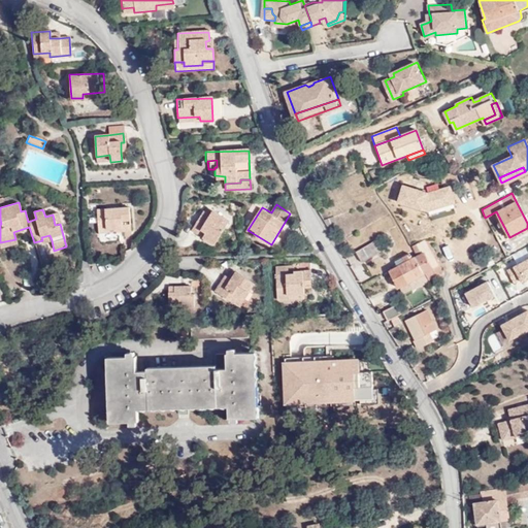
[(120,225),(121,231),(130,230),(127,206),(96,210),(98,230),(113,228),(113,226),(120,225)]
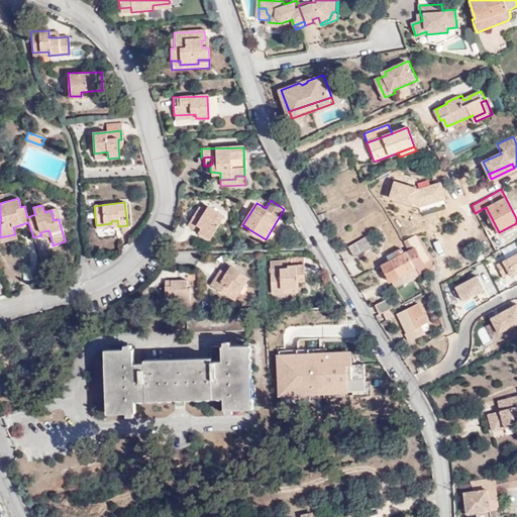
[(209,238),(223,216),(200,202),(187,225),(193,229),(196,224),(200,227),(197,231),(209,238)]
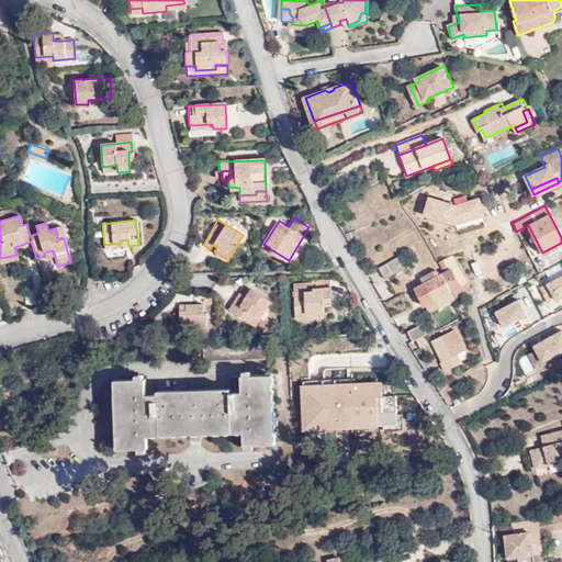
[(513,223),(503,227),(507,236),(516,232),(513,223)]
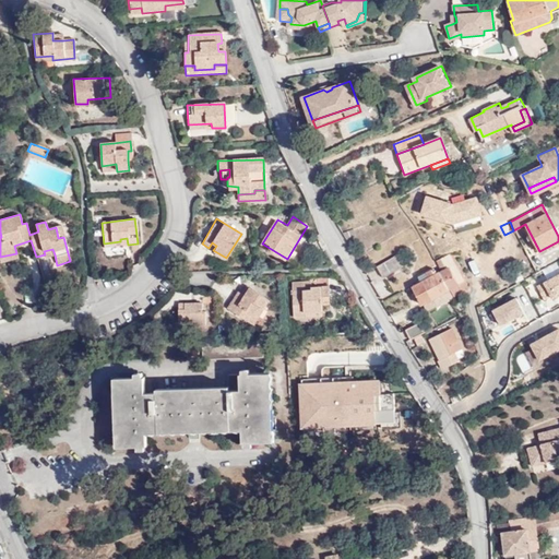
[(104,248),(128,245),(127,238),(120,239),(120,241),(104,244),(104,248)]
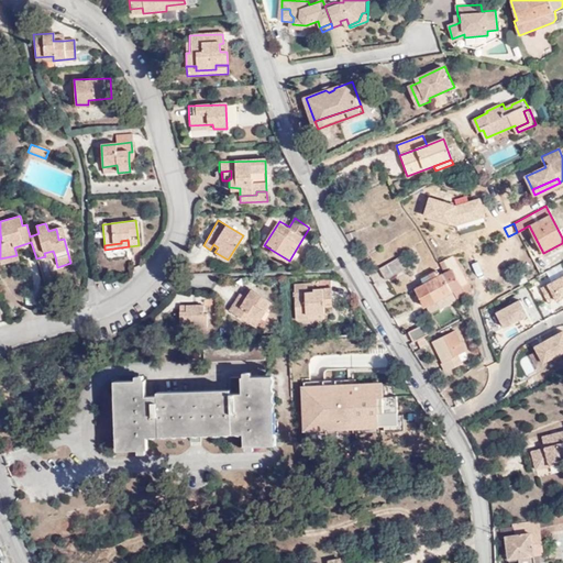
[(454,254),(439,263),(443,273),(442,273),(451,291),(468,283),(454,254)]
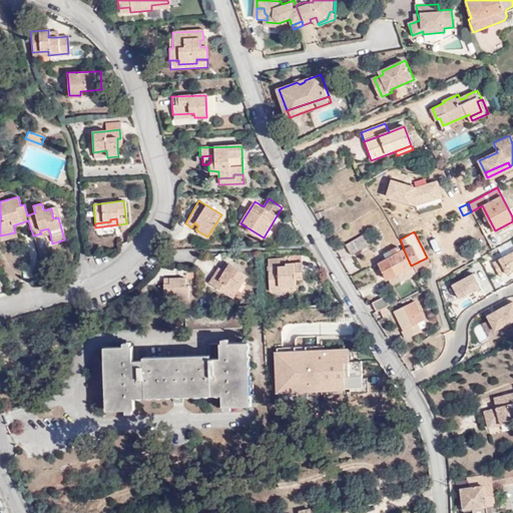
[(15,232),(0,235),(0,238),(1,240),(16,236),(15,232)]
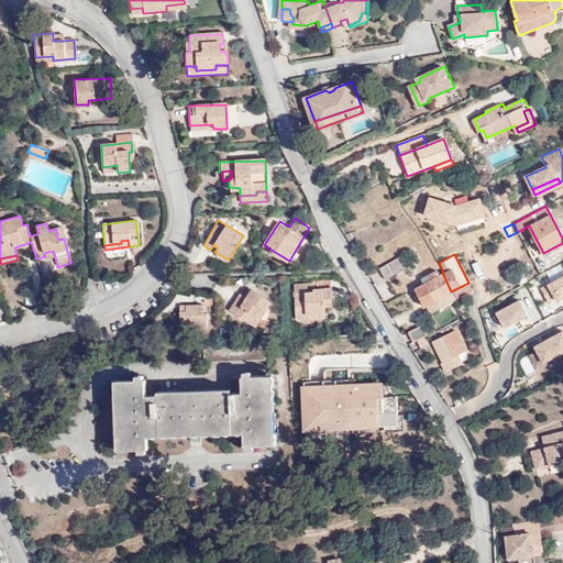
[(386,277),(406,267),(400,255),(381,266),(386,277)]
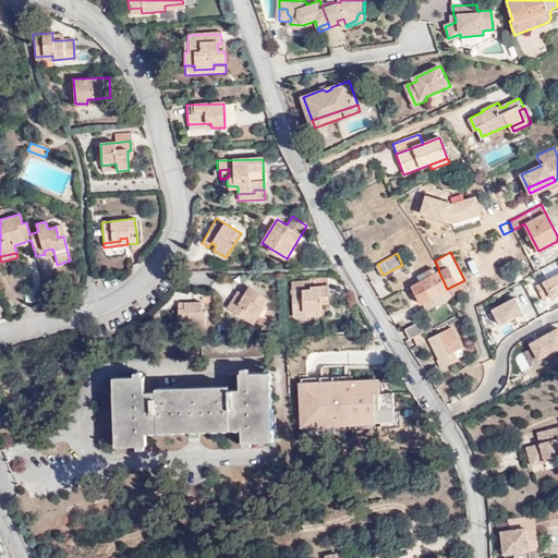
[(416,276),(420,281),(435,273),(433,268),(416,276)]
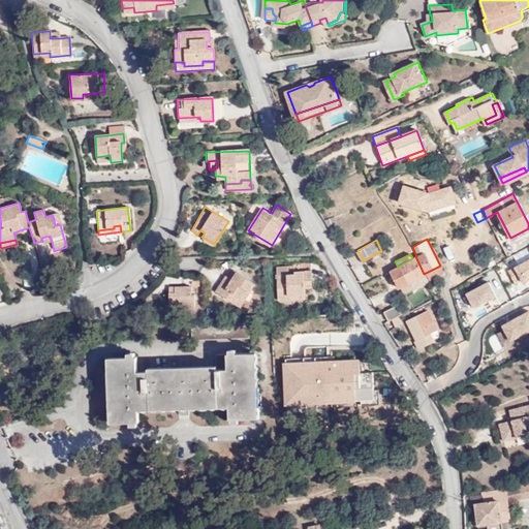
[(413,289),(429,281),(428,280),(424,274),(415,256),(412,258),(398,267),(390,271),(399,287),(409,281),(413,289)]
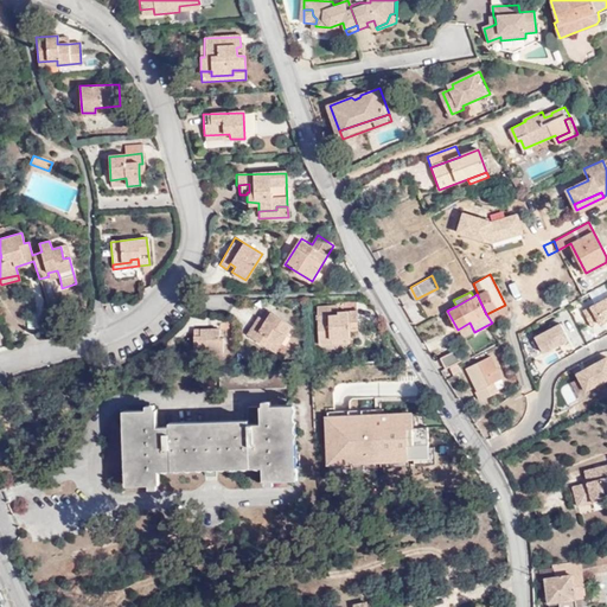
[(606,294),(580,307),(589,327),(606,318),(606,294)]
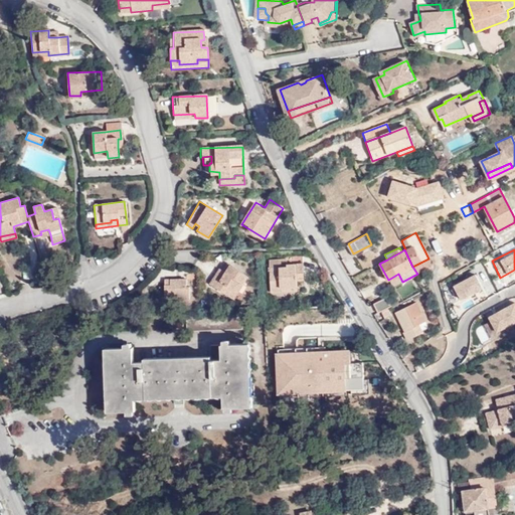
[(287,259),(270,260),(273,292),(282,291),(282,287),(298,286),(298,280),(297,272),(304,271),(303,263),(288,264),(287,259)]
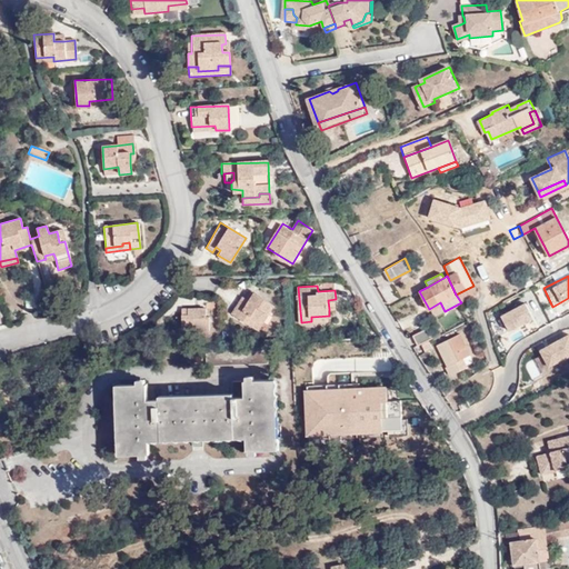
[(456,295),(460,301),(477,292),(473,286),(456,295)]
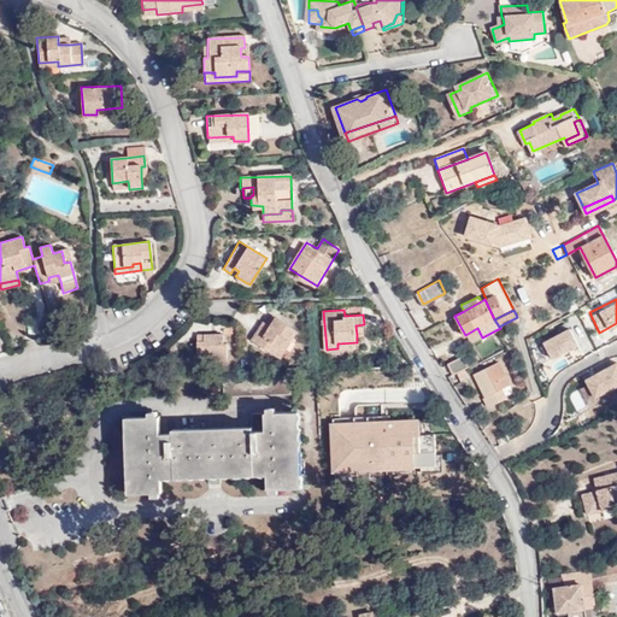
[(297,331),(276,318),(269,327),(266,324),(263,322),(250,340),(274,357),(286,339),(289,341),(297,331)]
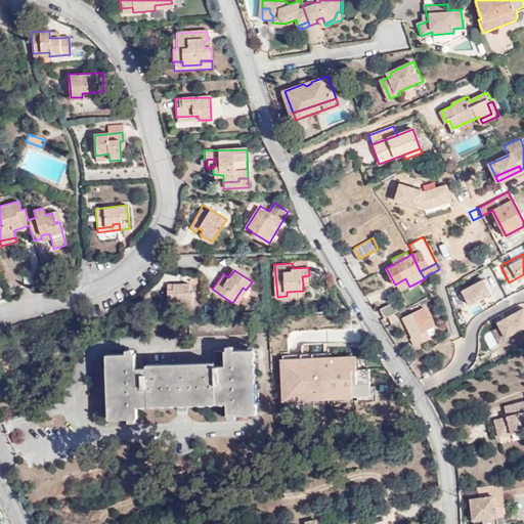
[(468,304),(491,292),(483,276),(460,289),(468,304)]
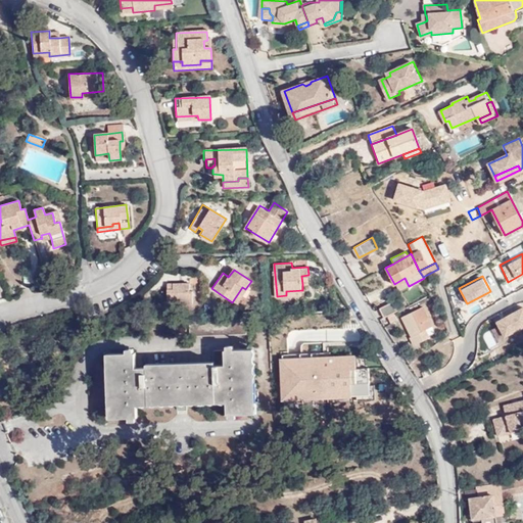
[(188,291),(188,284),(167,285),(167,301),(177,301),(177,304),(191,304),(192,291),(188,291)]
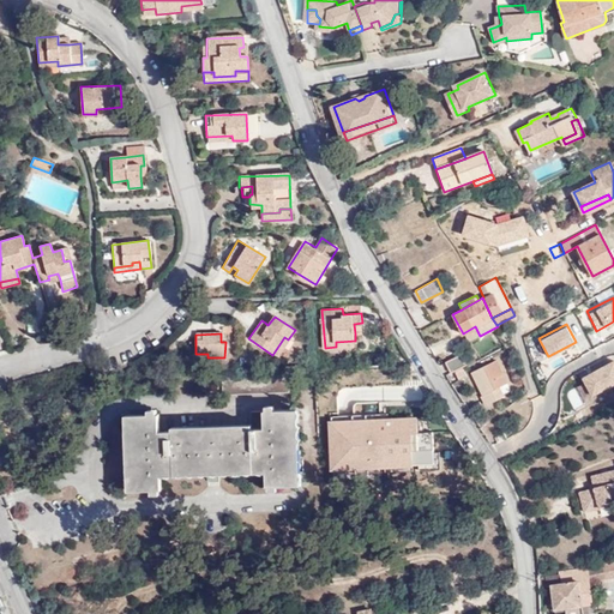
[(276,359),(288,339),(284,337),(272,355),(276,359)]
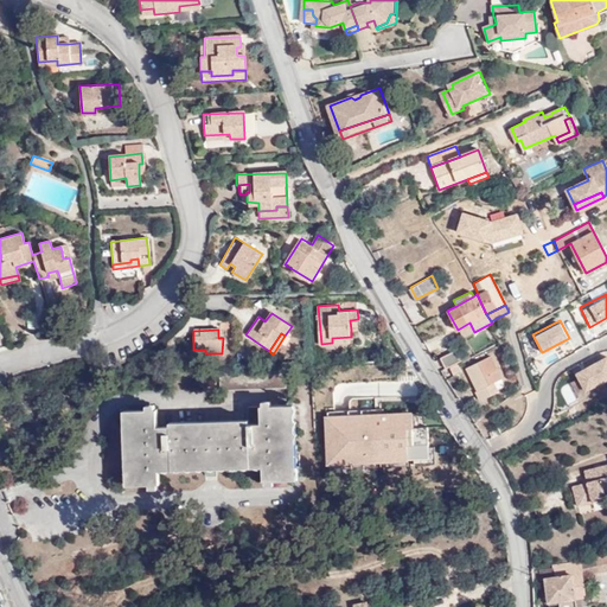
[(461,370),(458,364),(455,358),(460,356),(457,347),(441,356),(446,366),(447,365),(448,366),(452,375),(461,370)]
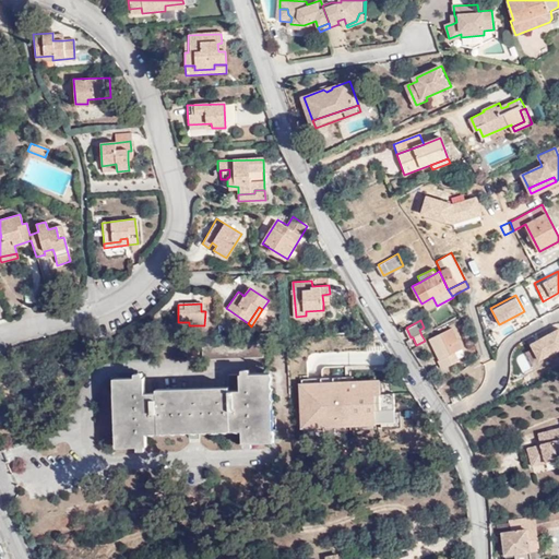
[(527,342),(538,360),(558,347),(558,326),(558,324),(527,342)]
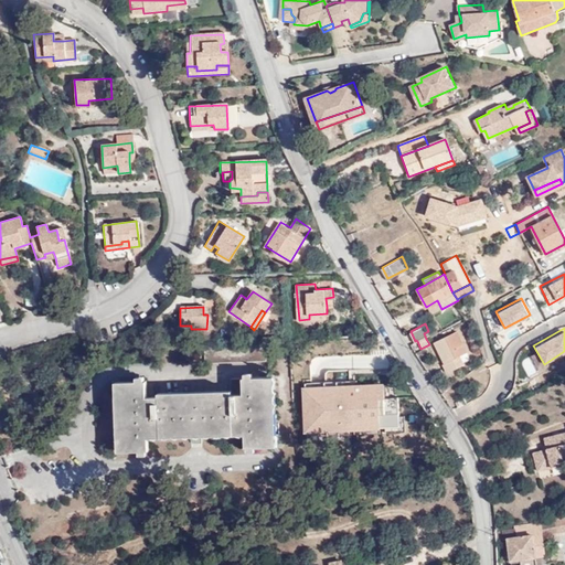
[(447,362),(468,351),(457,330),(435,341),(447,362)]
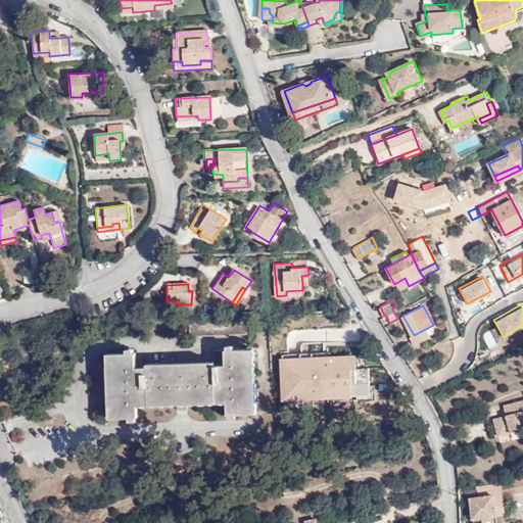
[(254,414),(251,350),(215,351),(216,367),(137,370),(137,354),(104,357),(106,421),(140,419),(140,403),(229,399),(230,415),(254,414)]
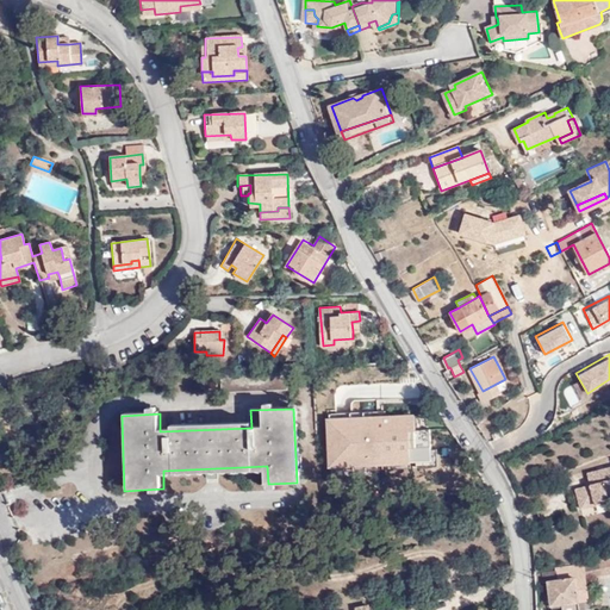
[(328,470),(434,464),(433,429),(415,430),(415,416),(325,419),(328,470)]
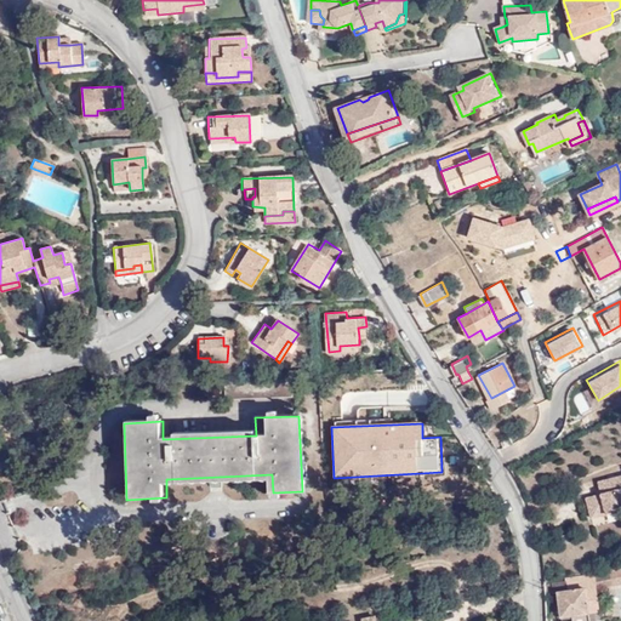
[(0,471),(11,467),(5,450),(0,451),(0,471)]
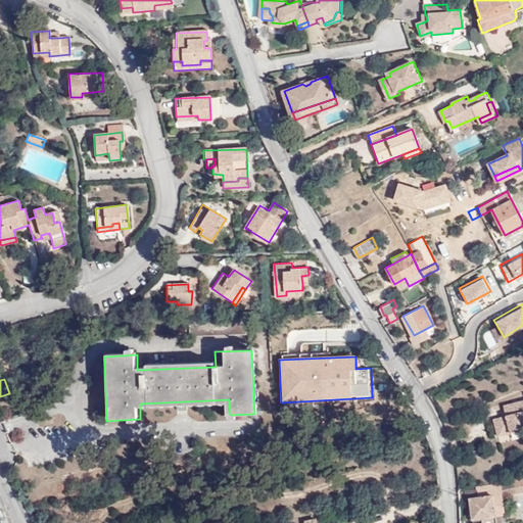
[(509,427),(511,433),(522,429),(522,399),(503,406),(506,416),(507,419),(502,420),(502,417),(493,420),(495,431),(509,427)]
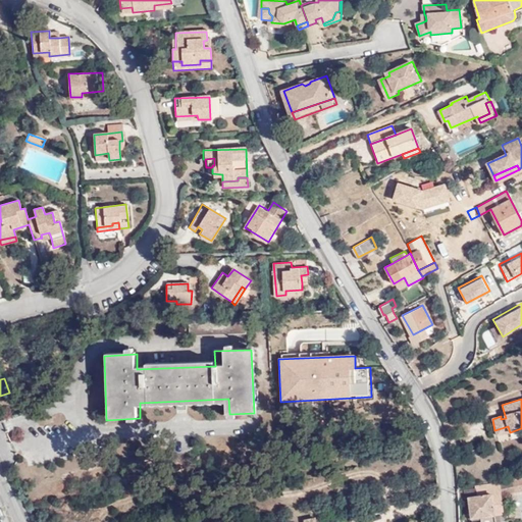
[(497,435),(510,432),(508,426),(494,430),(497,435)]
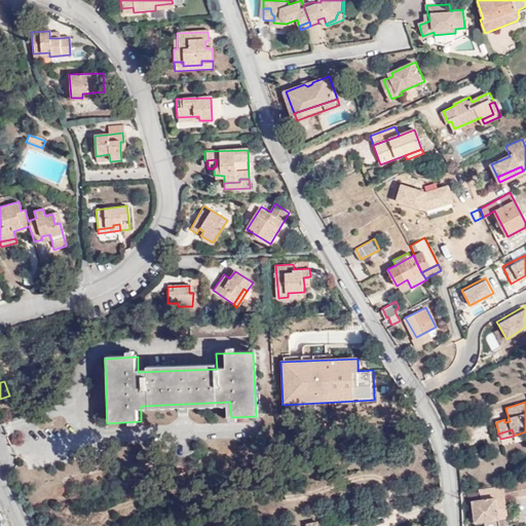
[(476,461),(485,459),(484,452),(474,455),(476,461)]
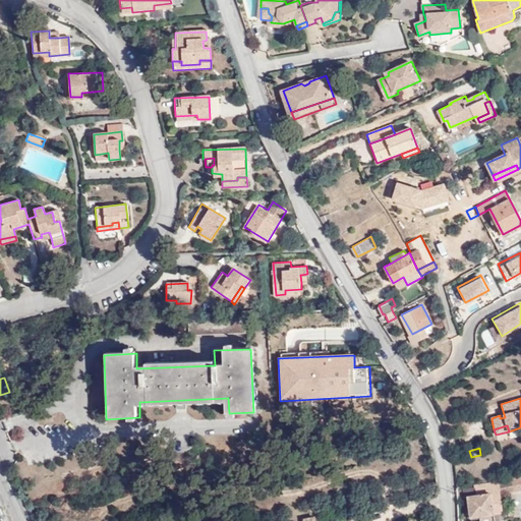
[(514,490),(520,488),(520,474),(511,477),(514,490)]
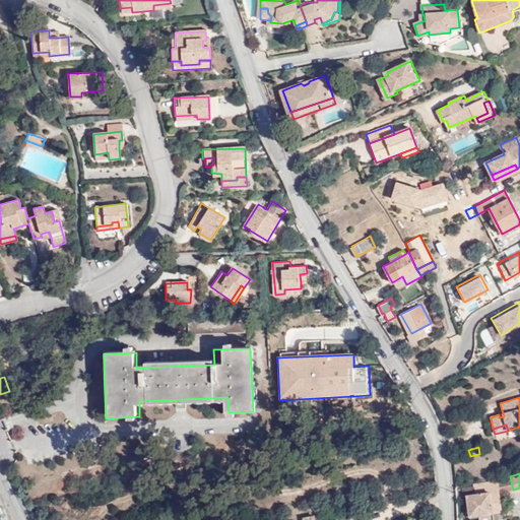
[(500,492),(513,490),(510,476),(501,480),(501,483),(499,483),(500,492)]
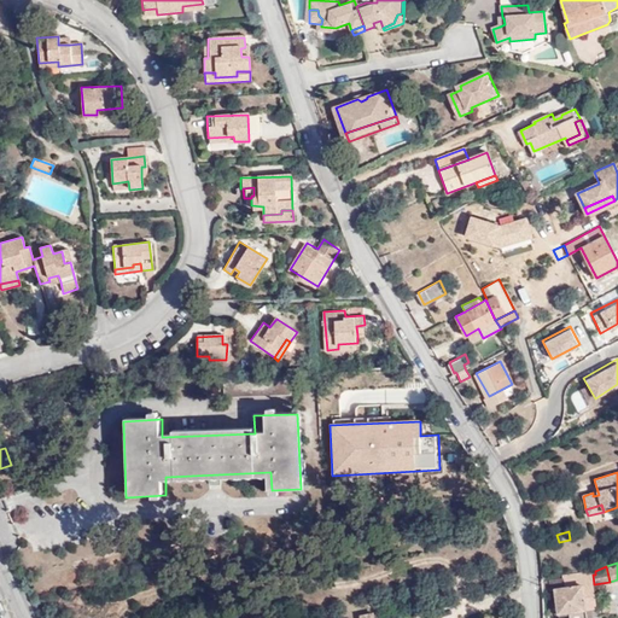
[(595,596),(594,584),(593,575),(592,571),(567,575),(555,577),(557,579),(548,581),(551,590),(555,590),(559,614),(570,612),(571,617),(587,617),(587,610),(584,599),(595,596)]
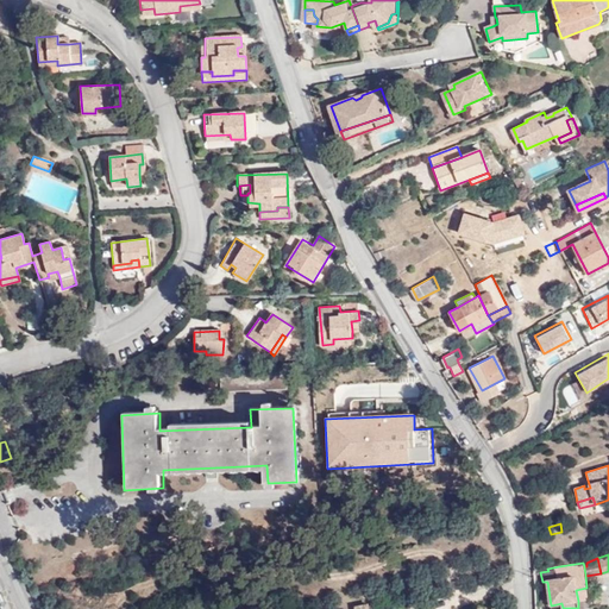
[(589,600),(586,588),(576,590),(578,601),(589,600)]
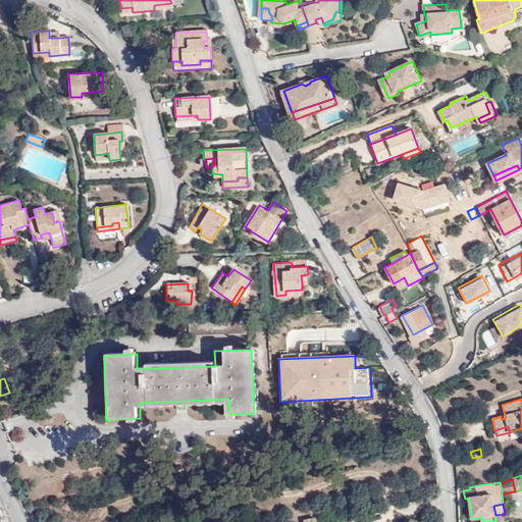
[(313,521),(340,521),(337,512),(312,517),(313,521)]
